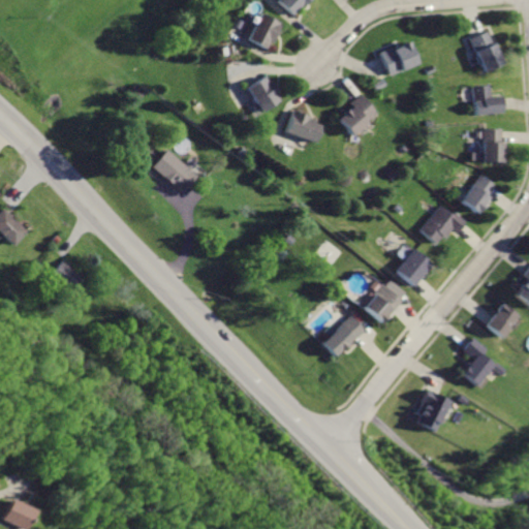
[(275,0),(289,13),(301,2),(303,4),(306,0),(275,0)]
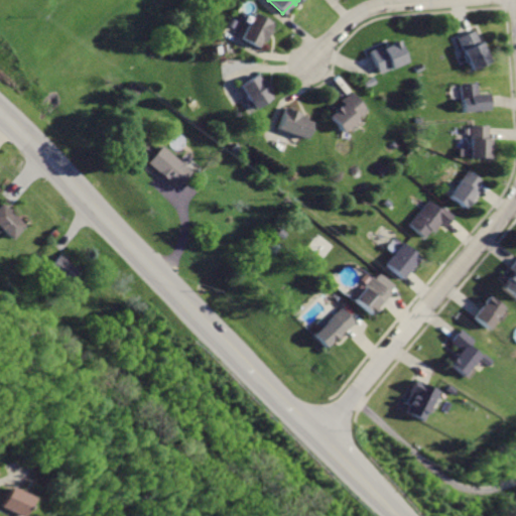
[(253,13),(240,37),(255,45),(258,39),(262,41),(271,22),(253,13)]
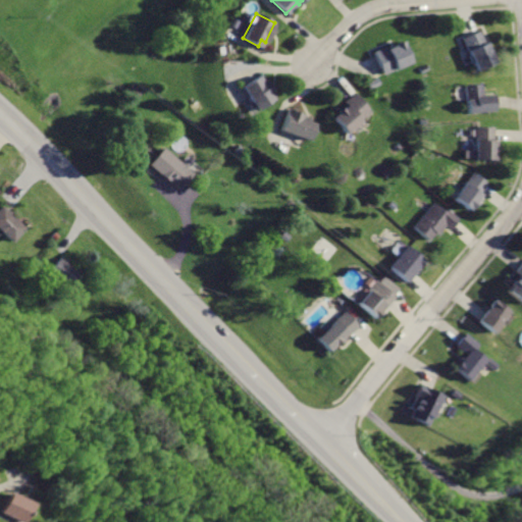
[(480,29),(462,38),(477,70),(496,61),(480,29)]
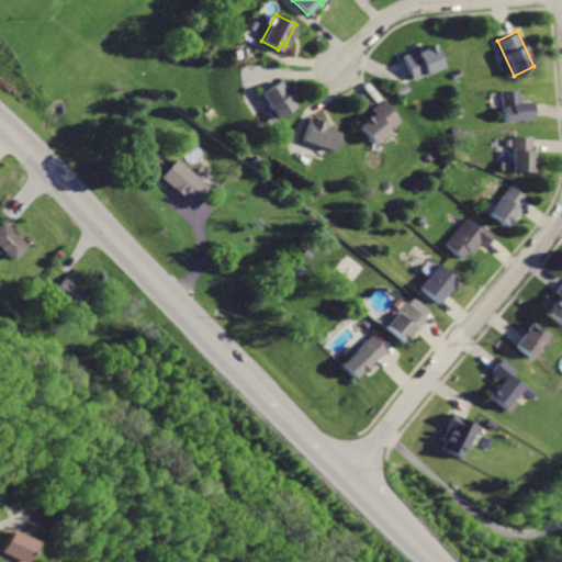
[(431,45),(416,52),(415,48),(402,54),(413,78),(440,66),(431,45)]
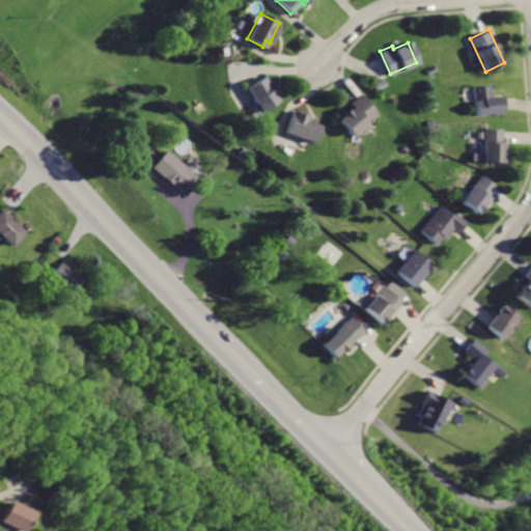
[(263,76),(245,88),(260,113),(279,101),(276,94),(278,93),(272,83),(270,85),(263,76)]
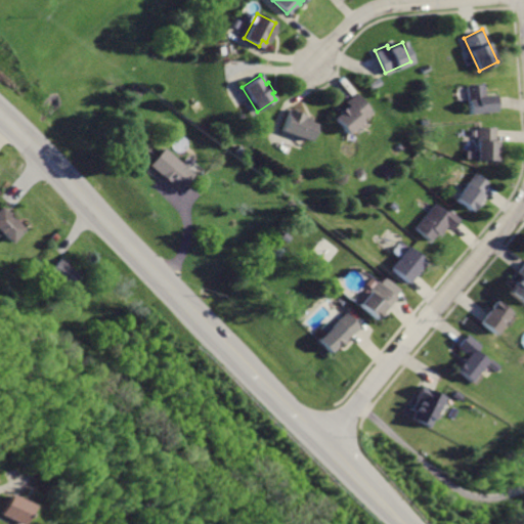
[(468,85),(471,113),(496,111),(495,94),(485,95),(483,84),(468,85)]
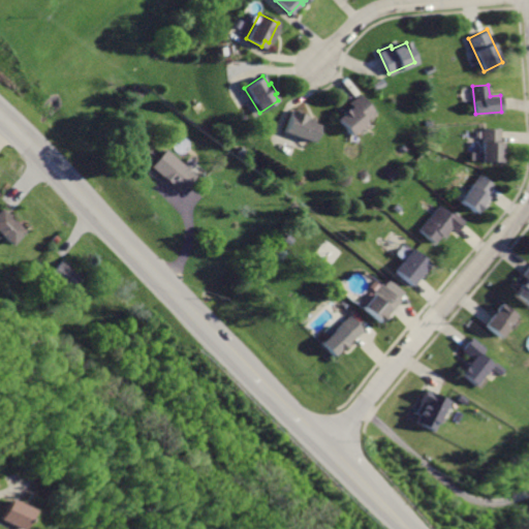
[(359,94),(343,107),(346,111),(335,120),(349,135),(375,114),(359,94)]
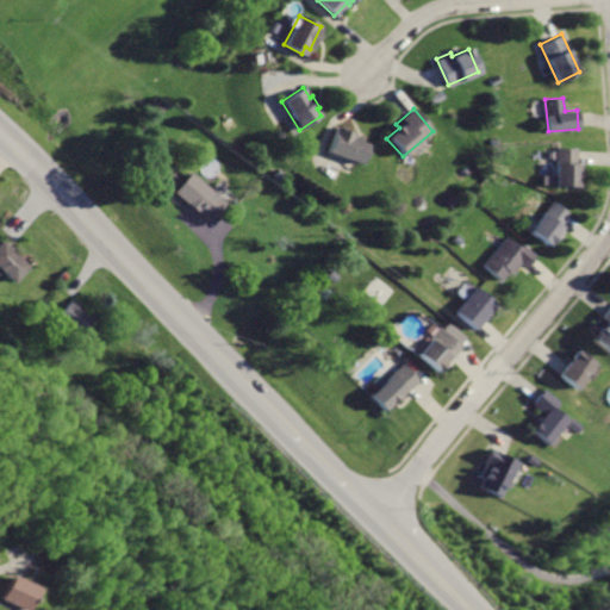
[(338,128),(329,153),(362,163),(368,145),(360,143),(362,136),(338,128)]
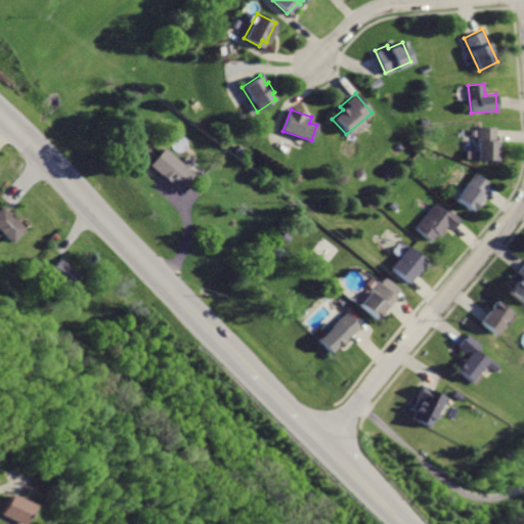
[(479,128),(479,159),(500,159),(500,141),(496,141),(496,128),(479,128)]
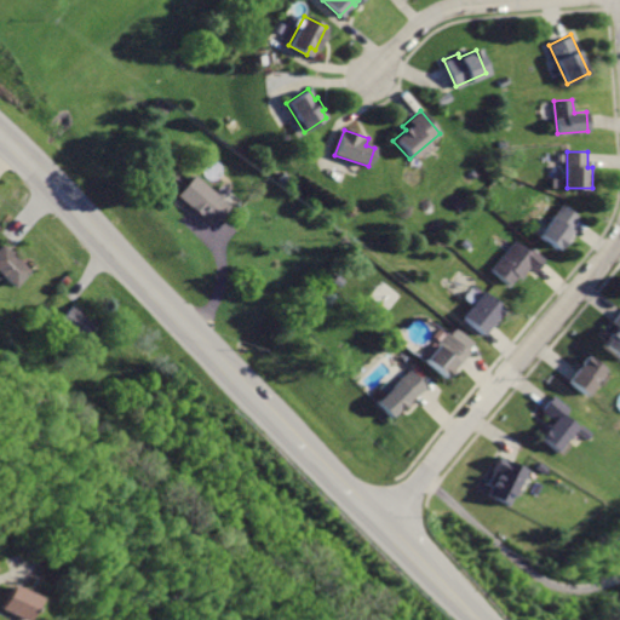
[(197,170),(174,193),(210,225),(231,204),(197,170)]
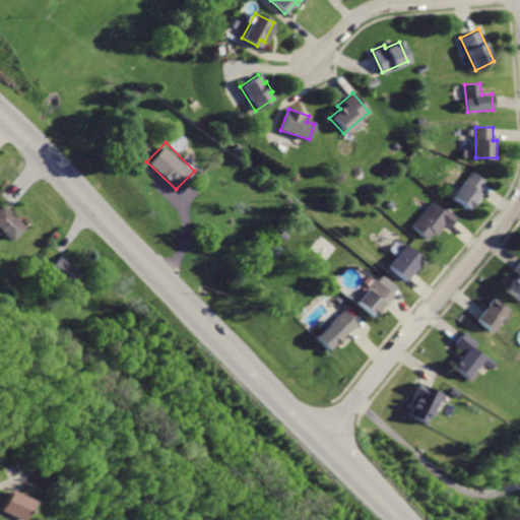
[(471,170),(452,196),(469,208),(479,194),(477,192),(486,181),(471,170)]
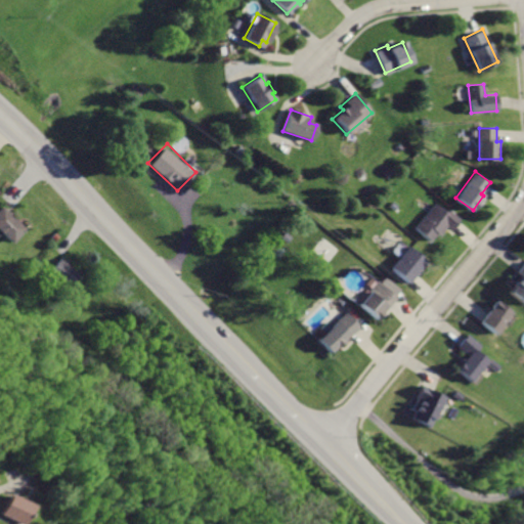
[(2,203),(0,205),(0,232),(13,245),(29,227),(2,203)]
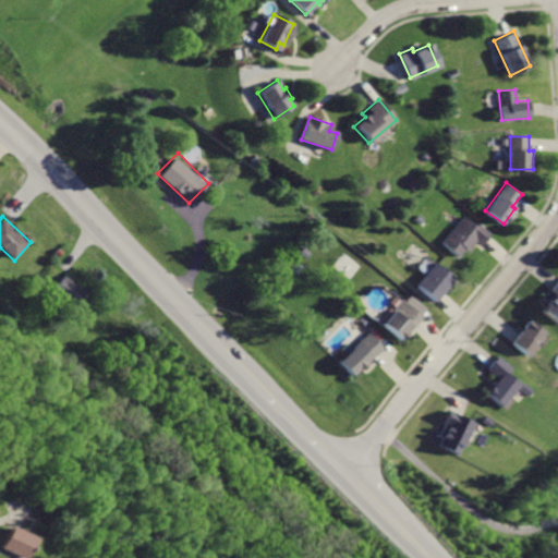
[(465,216),(444,242),(461,256),(466,249),(469,251),(477,242),(482,245),(493,232),(481,222),(477,226),(465,216)]
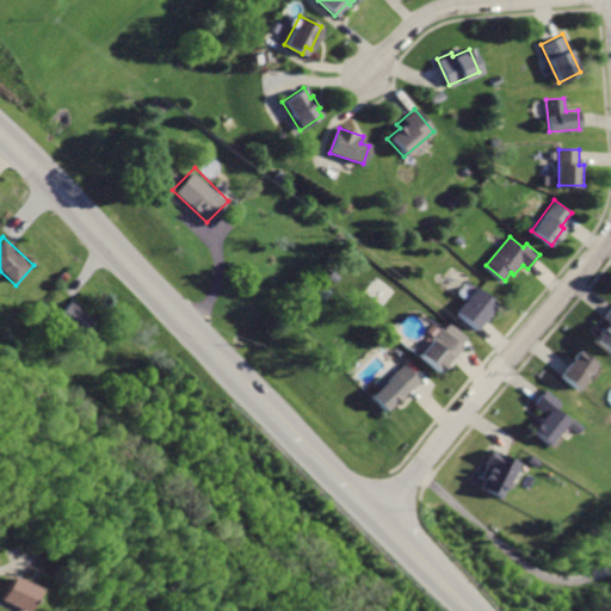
[(480,285),(456,313),(475,329),(500,302),(480,285)]
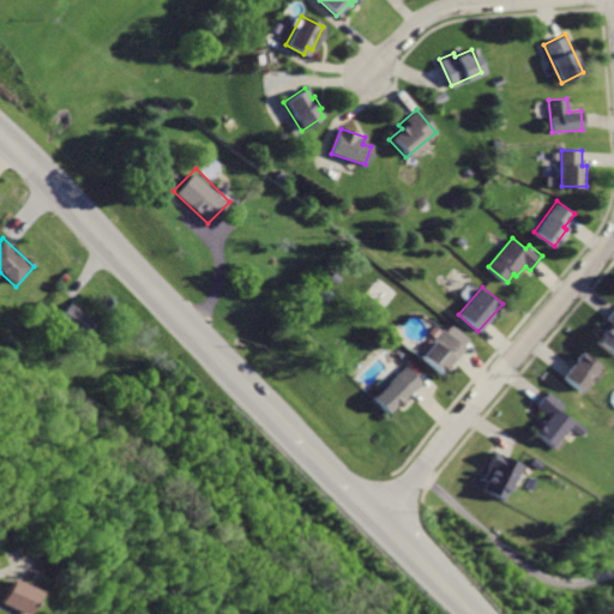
[(73,298),(53,318),(73,337),(94,317),(73,298)]
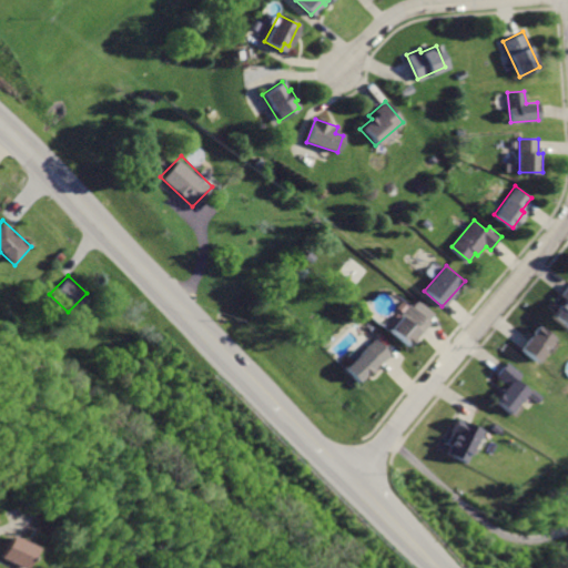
[(567,288),(561,297),(564,300),(550,316),(567,330),(567,288)]
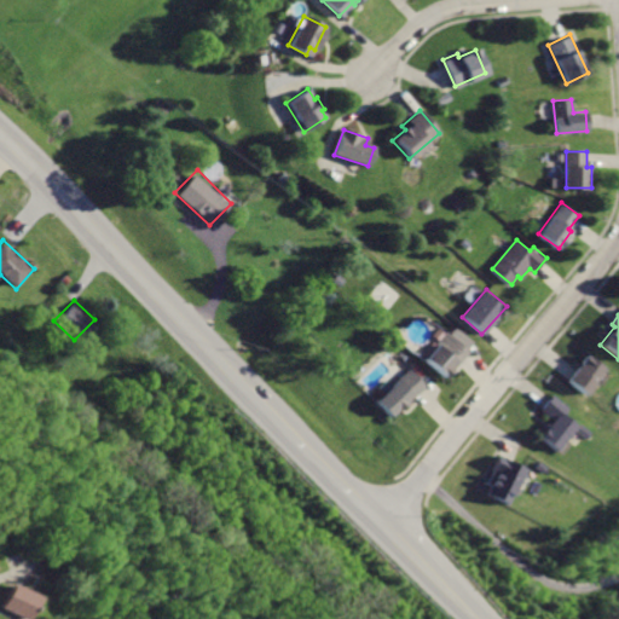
[(447,329),(432,346),(435,348),(426,359),(446,377),(472,350),(447,329)]
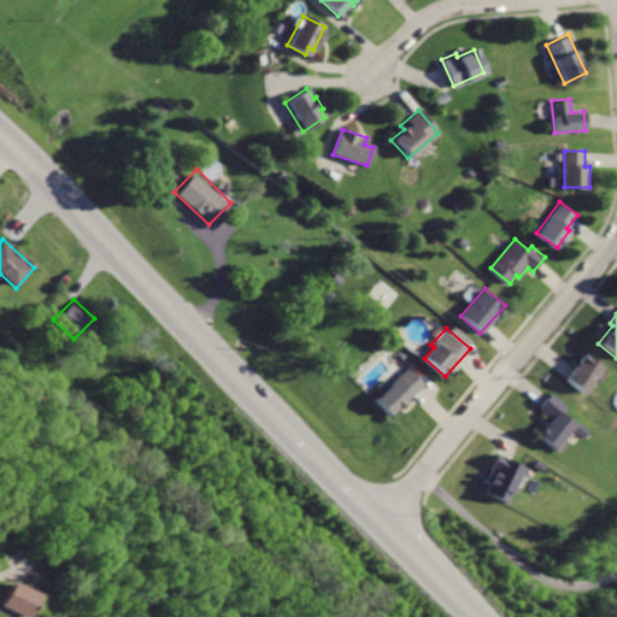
[(587,353),(566,378),(586,394),(606,369),(587,353)]
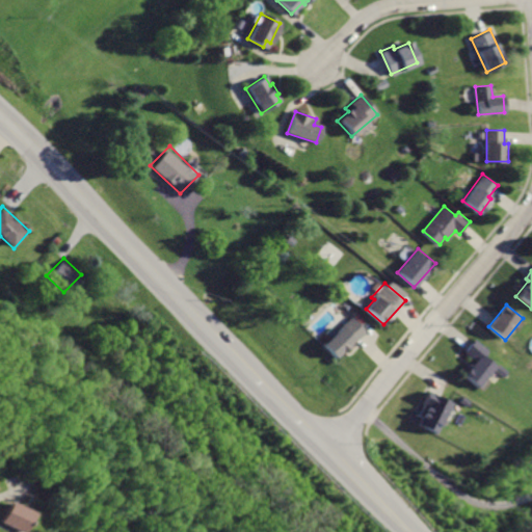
[(353,316),(325,345),(338,357),(354,341),(356,343),(368,330),(353,316)]
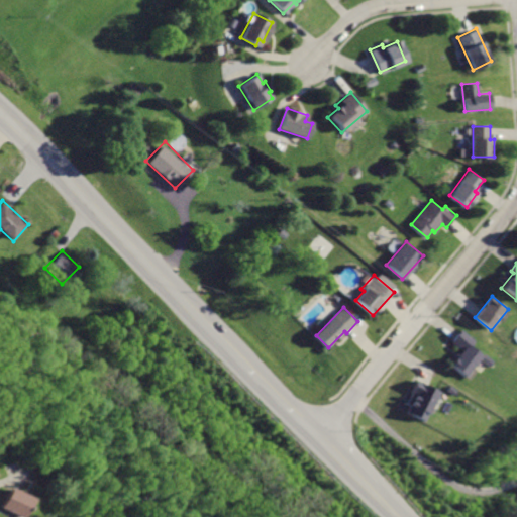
[(463,329),(452,342),(461,350),(450,365),(466,377),(484,353),(473,344),(477,339),(463,329)]
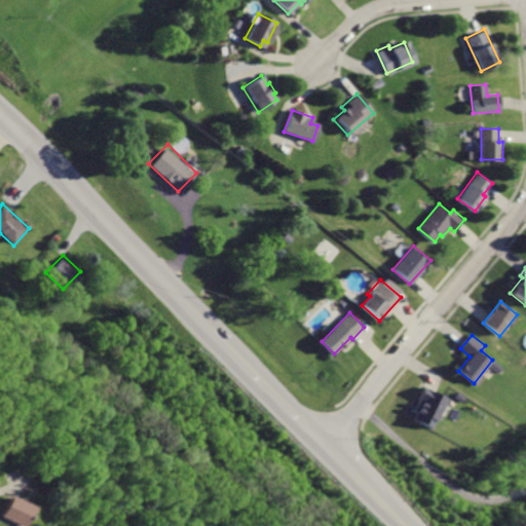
[(424,386),(412,410),(415,411),(410,419),(430,430),(448,399),(424,386)]
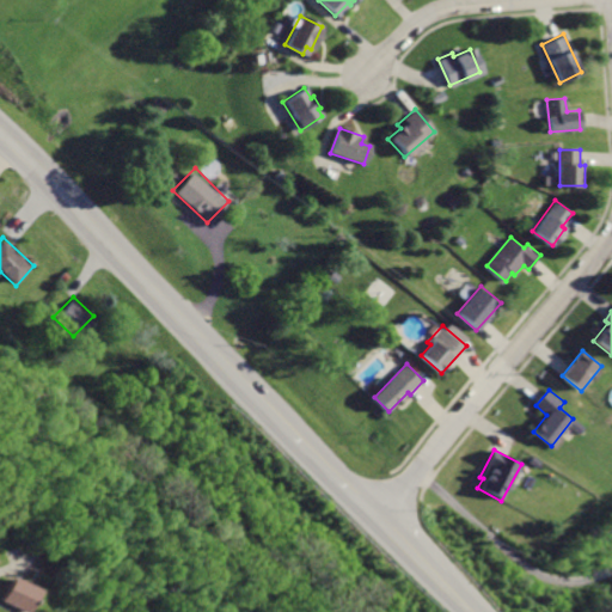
[(7,577),(0,593),(0,603),(22,611),(28,611),(38,591),(7,577)]
